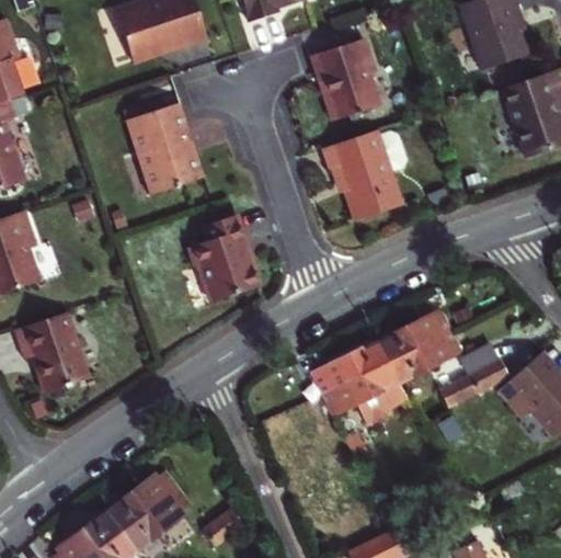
[(175,42),(178,44),(205,34),(192,0),(144,0),(145,0),(116,10),(133,59),(155,52),(158,47),(167,45),(175,42)]
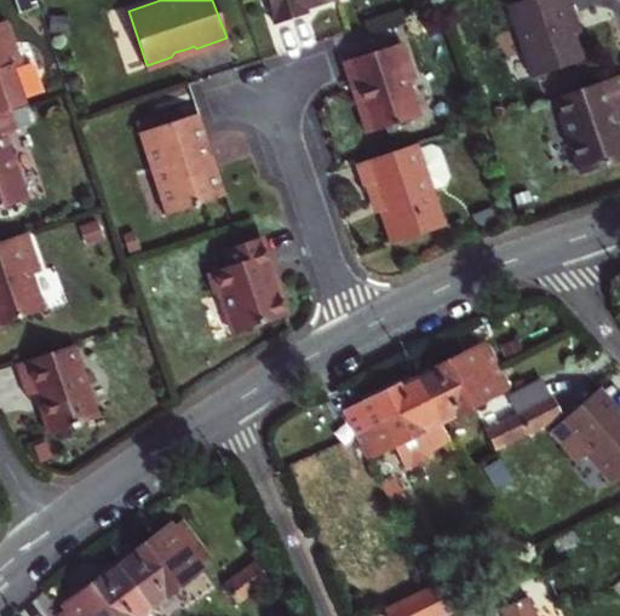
[(319,0),(320,0),(268,0),(275,23),(309,11),(308,5),(319,0)]
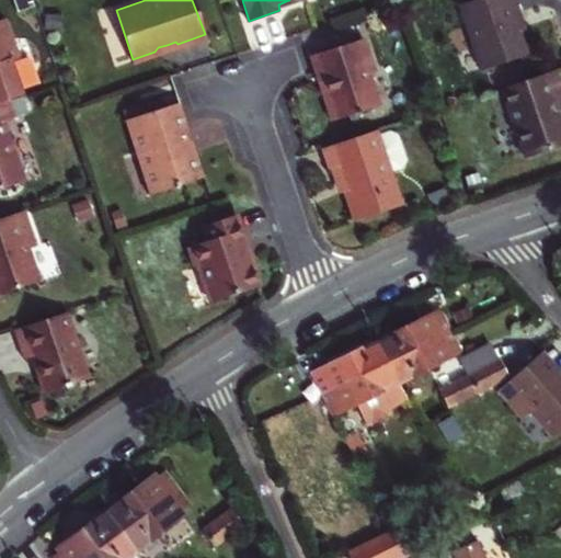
[(467,0),(459,3),(480,69),(528,53),(522,31),(517,19),(522,16),(516,0),(467,0)]
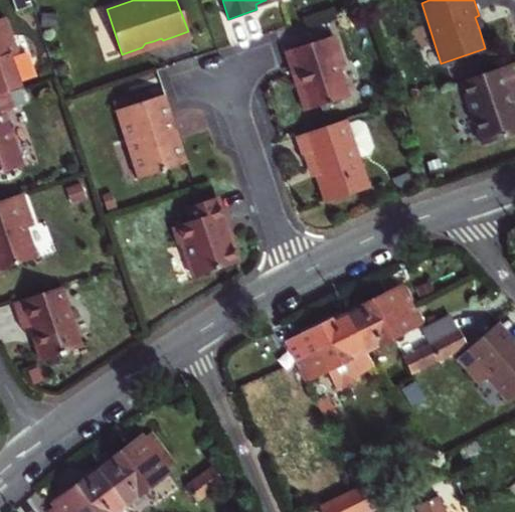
[(0,95),(7,93),(18,89),(7,55),(14,53),(2,20),(0,20),(0,95)]
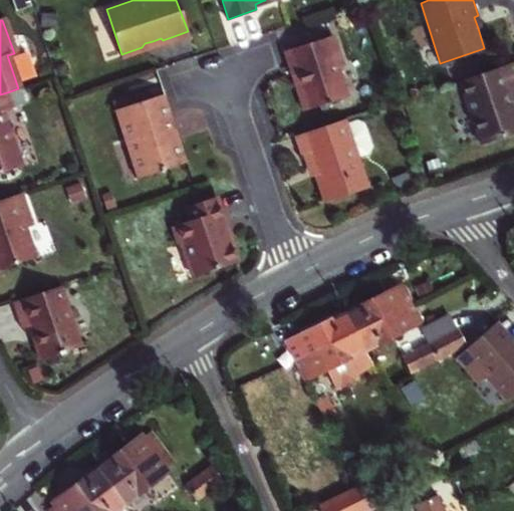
[(334,31),(286,48),(297,79),(306,107),(346,94),(336,64),(342,54),(334,31)]
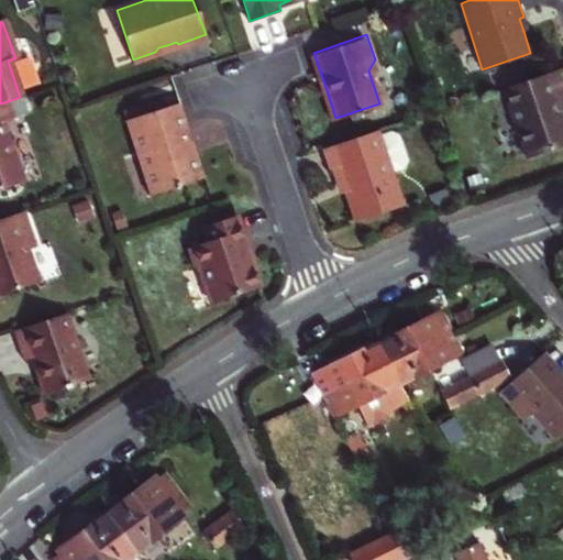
[(562,108),(562,70),(562,68),(501,88),(523,156),(562,143),(562,118),(560,109),(562,108)]
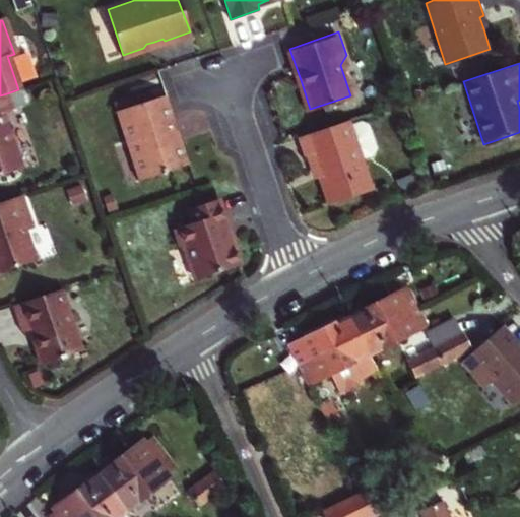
[(0,177),(23,169),(4,114),(13,111),(7,93),(0,95),(0,177)]
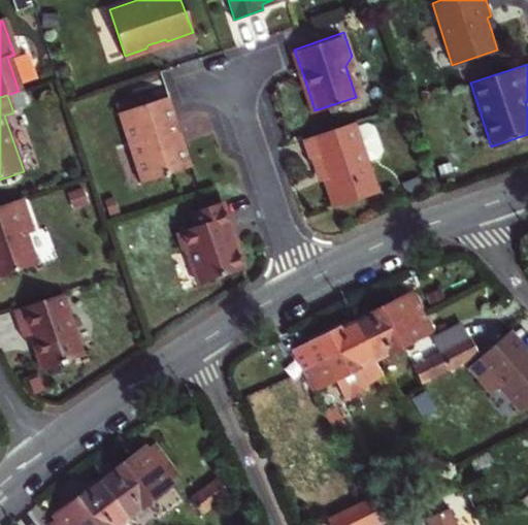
[(174,133),(178,132),(167,98),(146,104),(144,96),(114,106),(129,148),(131,146),(143,183),(187,168),(177,142),(174,133)]
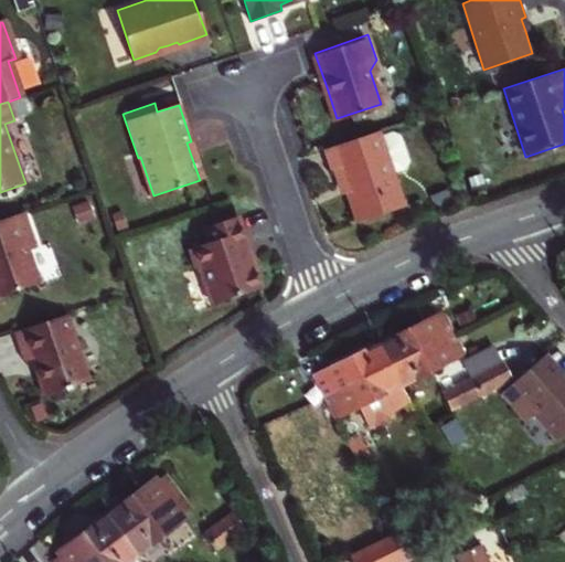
[(400,129),(395,124),(383,128),(329,146),(337,169),(343,166),(352,190),(362,221),(408,205),(395,166),(408,161),(408,154),(400,129)]
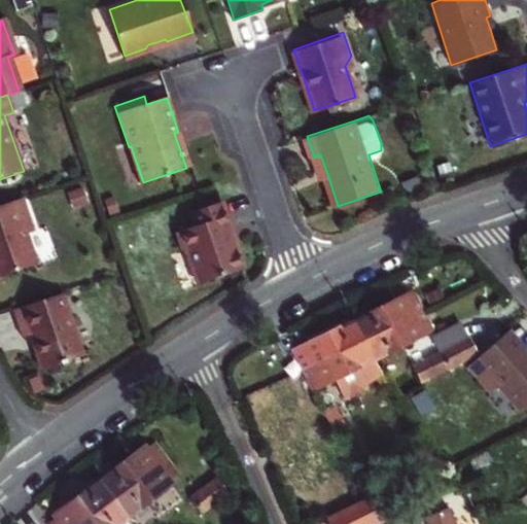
[(0,276),(39,264),(30,235),(36,232),(25,198),(0,206),(0,276)]
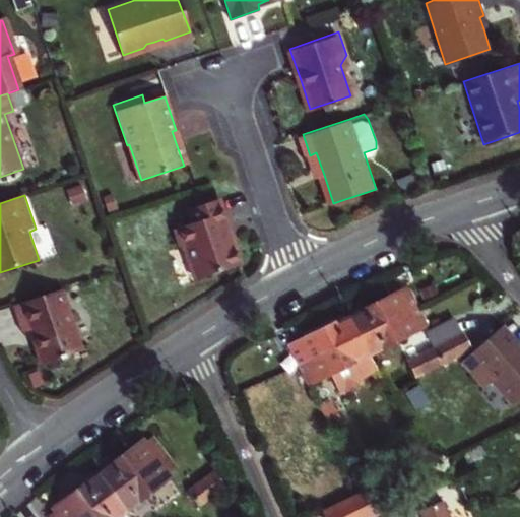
[(176,247),(180,246),(192,281),(238,266),(225,229),(216,199),(187,209),(191,223),(171,231),(176,247)]
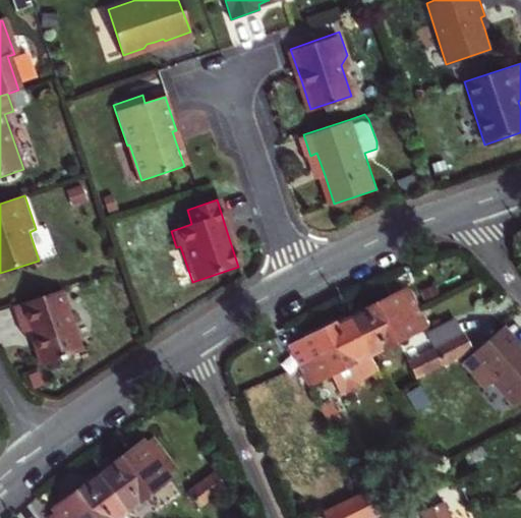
[(84,352),(64,291),(15,307),(24,336),(33,333),(36,342),(44,366),(84,352)]
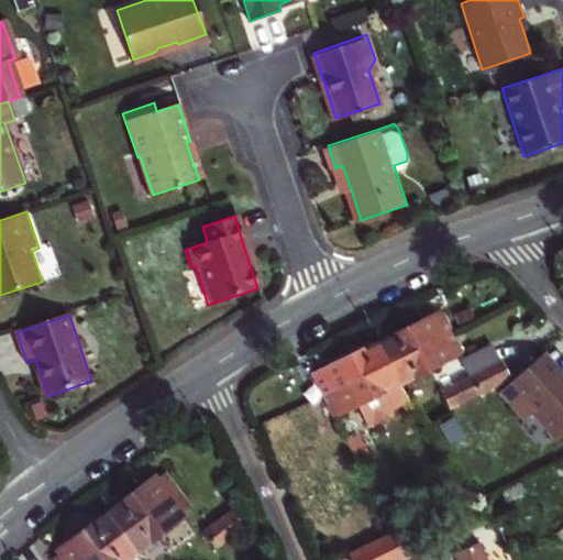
[(377,346),(387,366),(452,335),(442,315),(430,320),(377,346)]
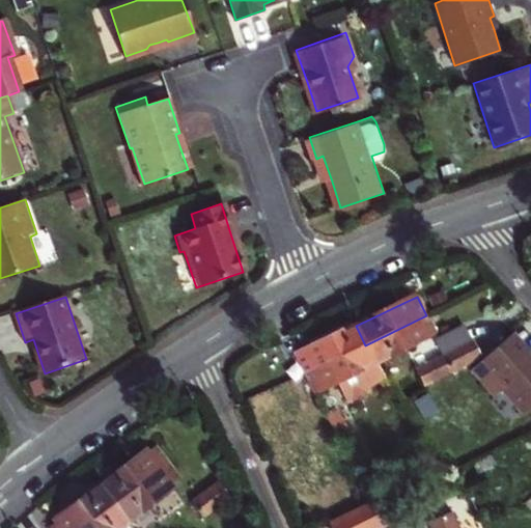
[(426,315),(365,345),(375,365),(436,335),(432,328),(426,315)]
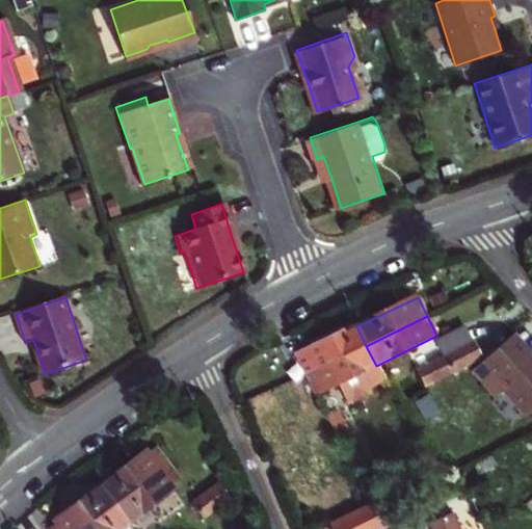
[(296,355),(307,375),(366,346),(356,326),(307,350),(296,355)]
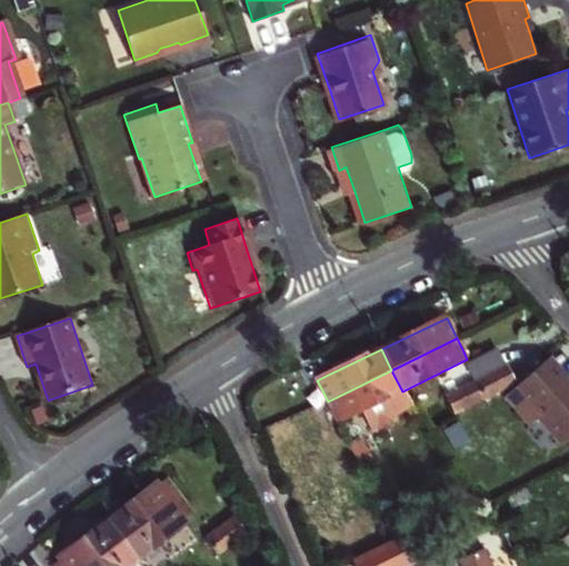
[(460,369),(469,388),(478,384),(493,376),(502,374),(493,354),(460,369)]
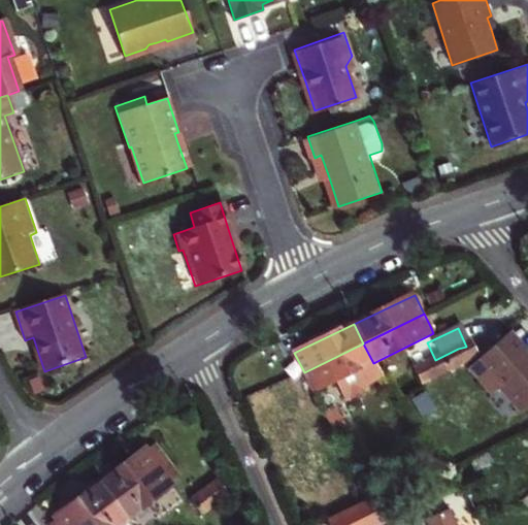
[(527,346),(521,337),(513,343),(479,373),(500,398),(509,391),(527,411),(527,346)]
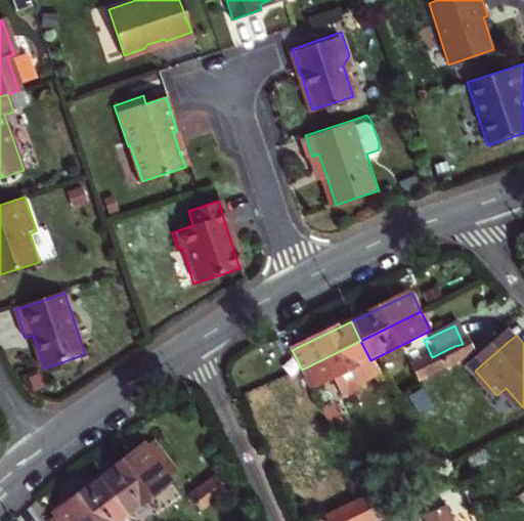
[(360,341),(302,370),(311,389),(323,414),(329,425),(341,420),(330,397),(379,373),(370,360),(360,341)]
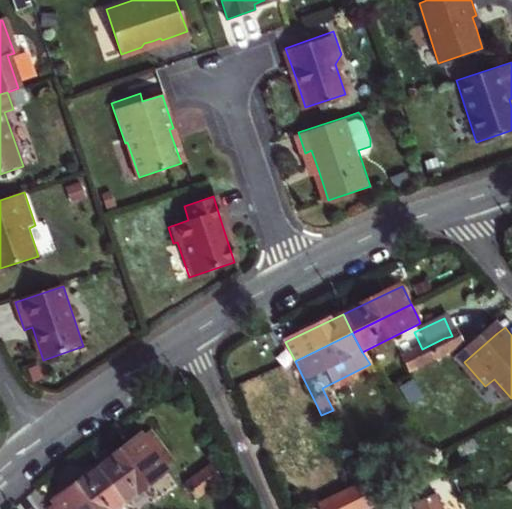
[(444,338),(430,345),(438,361),(458,350),(455,344),(452,336),(444,338)]
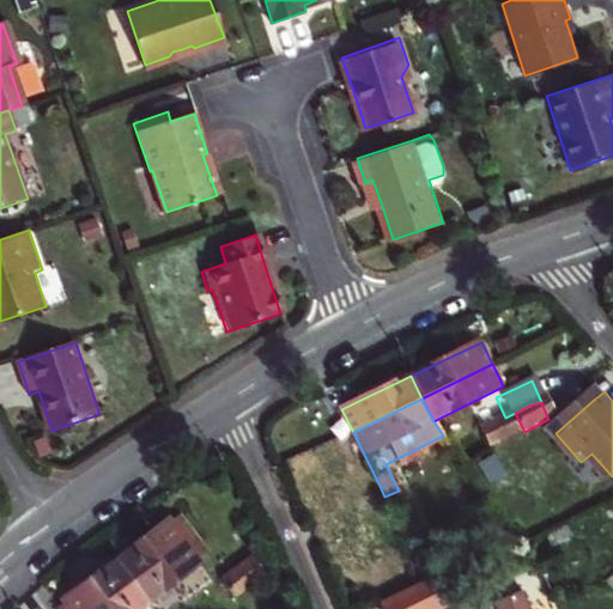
[(505,418),(483,430),(491,448),(525,432),(515,413),(505,418)]
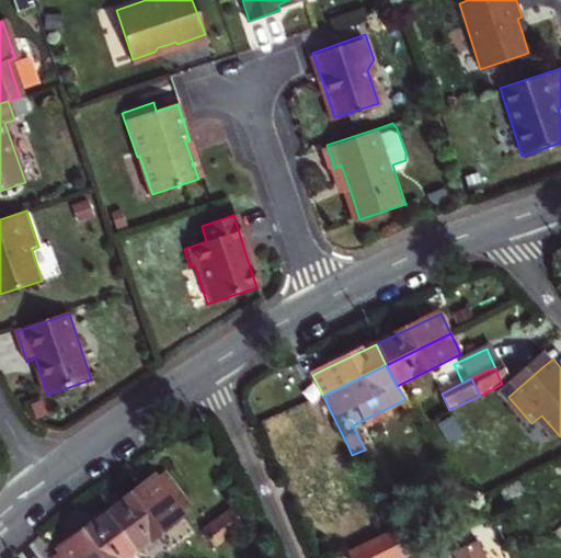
[(178,490),(167,475),(160,480),(157,476),(153,479),(146,485),(110,512),(124,530),(178,490)]
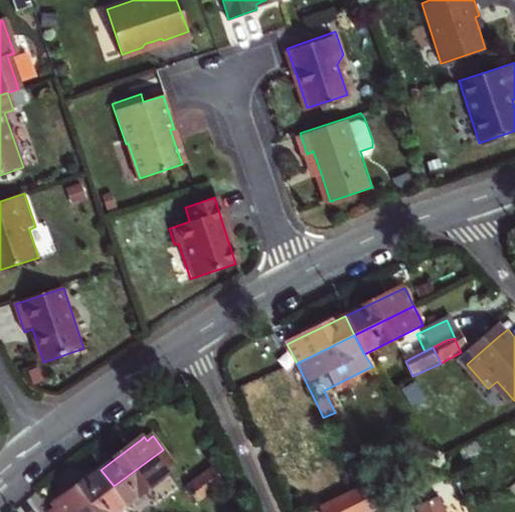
[(163,450),(114,486),(127,504),(170,471),(167,467),(173,462),(169,457),(163,450)]
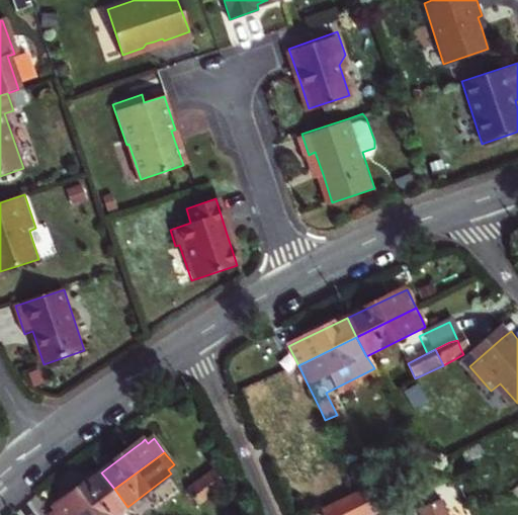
[(192,488),(202,501),(206,498),(226,484),(216,470),(192,488)]
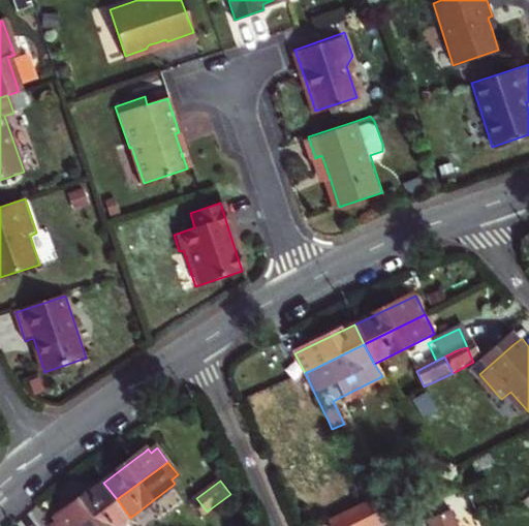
[(53,525),(82,525),(117,499),(103,483),(65,509),(57,517),(60,521),(53,525)]
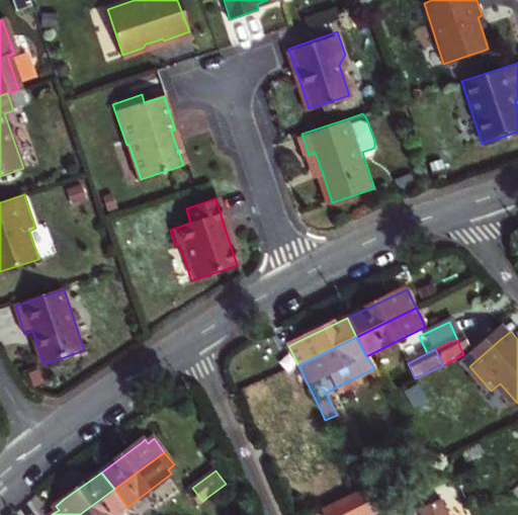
[(116,514),(127,507),(114,489),(80,514),(116,514)]
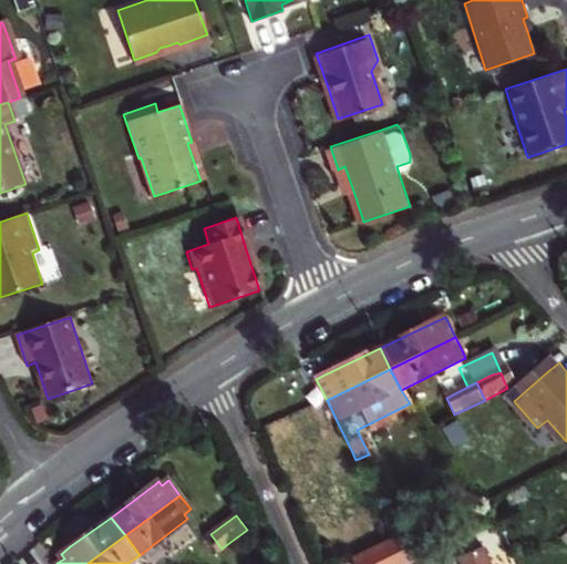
[(360,557),(347,563),(397,563),(388,544),(360,557)]
